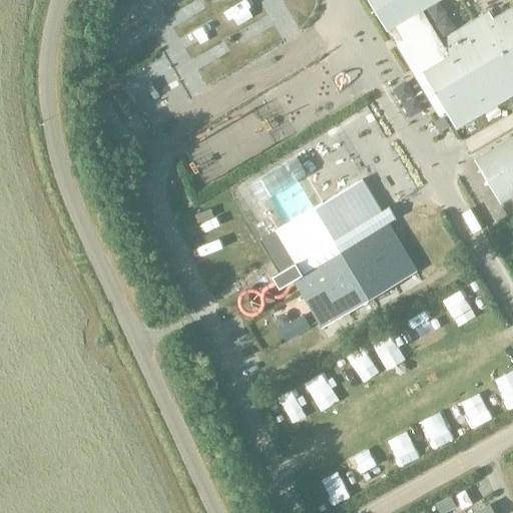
[(366,0),(439,119),(446,115),(455,129),(512,94),(512,6),(492,19),(489,12),(439,42),(421,11),(439,0),(366,0)]
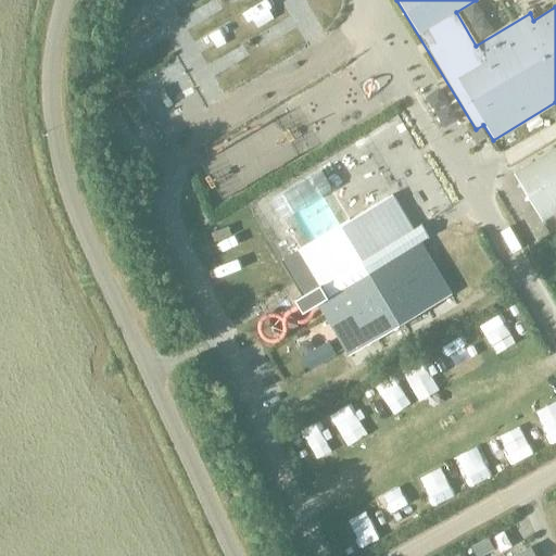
[(168,9),(180,32),(192,25),(180,2),(168,9)]
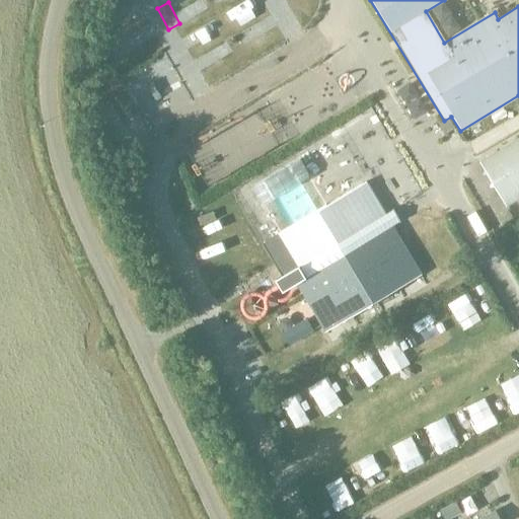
[(518,139),(479,163),(506,207),(518,198),(518,139)]
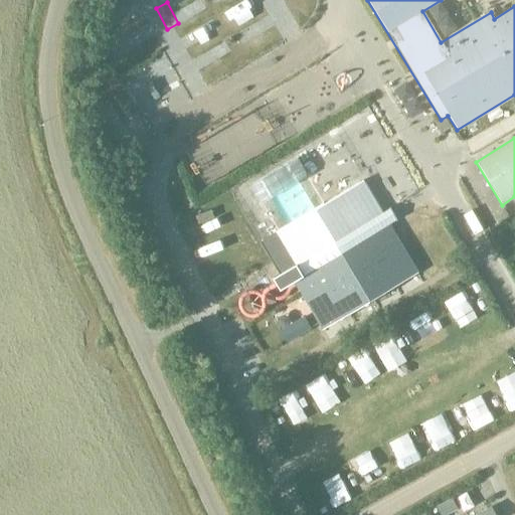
[(325,203),(298,158),(249,187),(277,232),(260,242),(279,275),(274,279),(281,290),(294,282),(323,330),(417,273),(388,225),(395,221),(396,221),(397,221),(389,208),(388,208),(389,209),(382,213),(362,181),(325,203)]
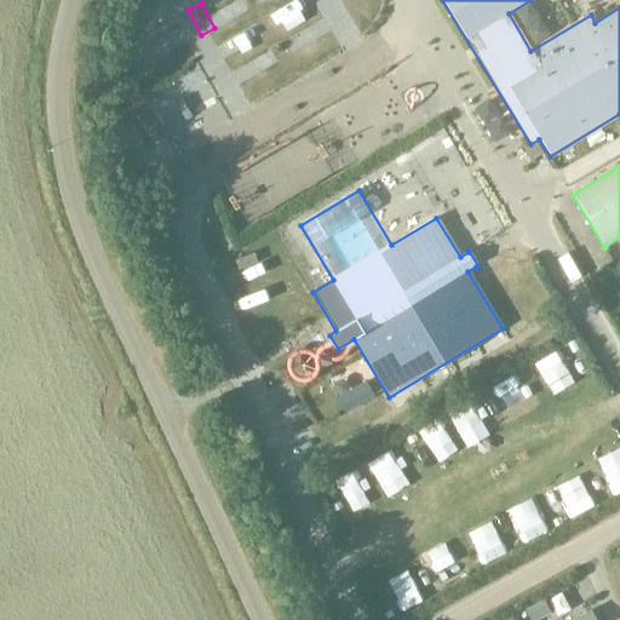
[(530,362),(537,375),(556,366),(550,352),(530,362)]
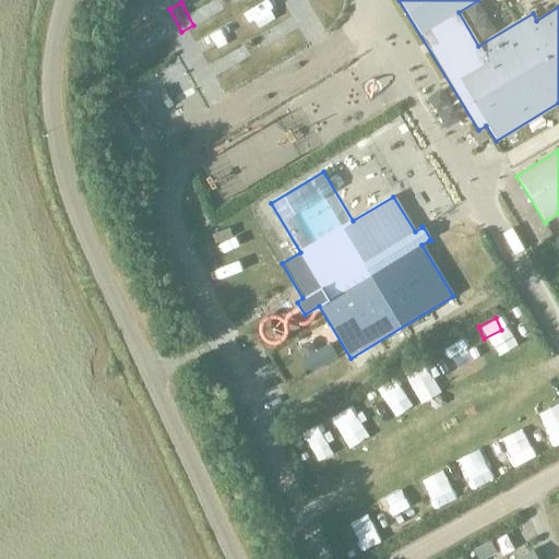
[(484,341),(489,356),(511,348),(506,333),(484,341)]
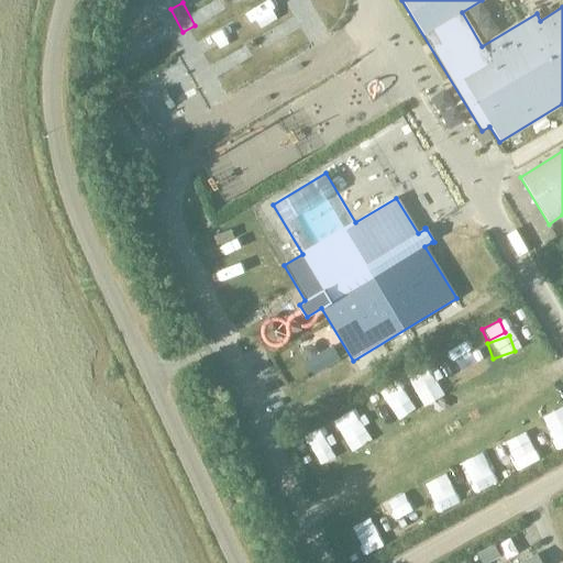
[(459,341),(440,352),(448,365),(466,354),(459,341)]
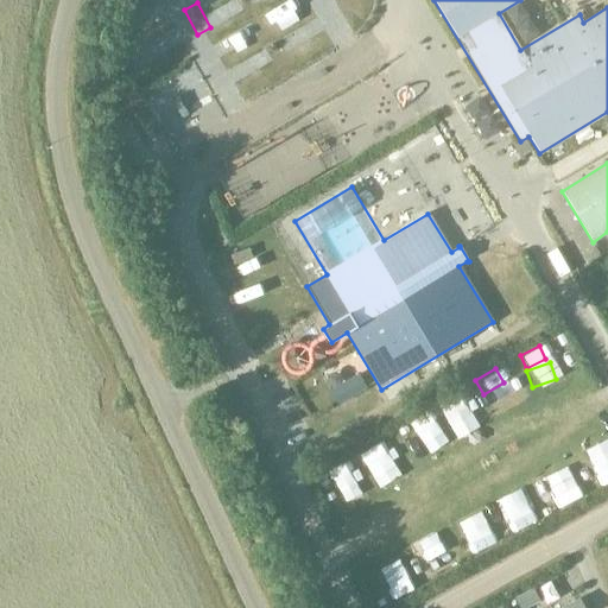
[(511,382),(494,392),(504,406),(519,398),(511,382)]
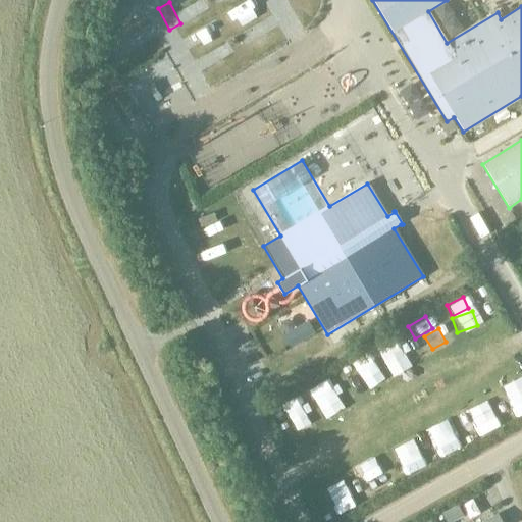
[(394,337),(374,347),(379,359),(400,350),(394,337)]
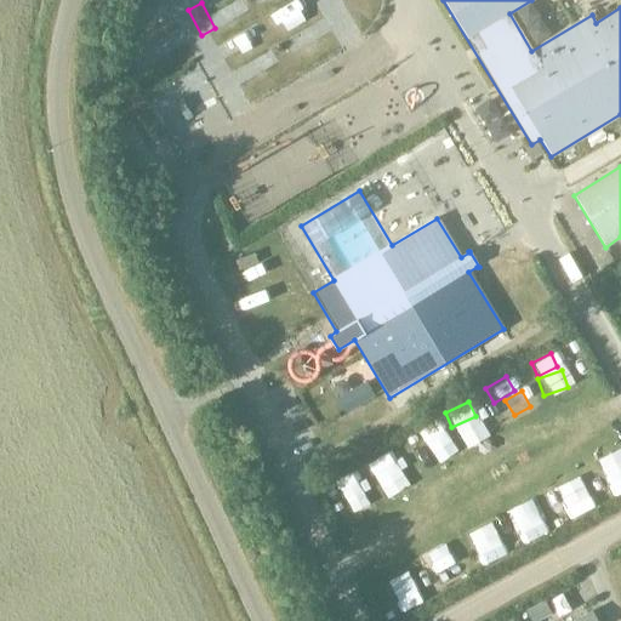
[(574,437),(588,419),(577,411),(564,429),(574,437)]
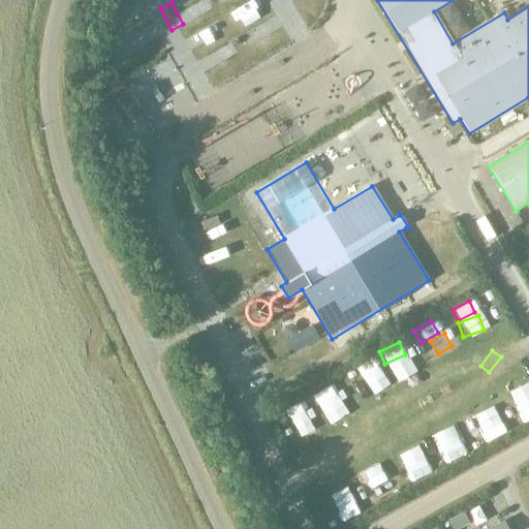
[(343,372),(350,385),(369,376),(362,363),(343,372)]
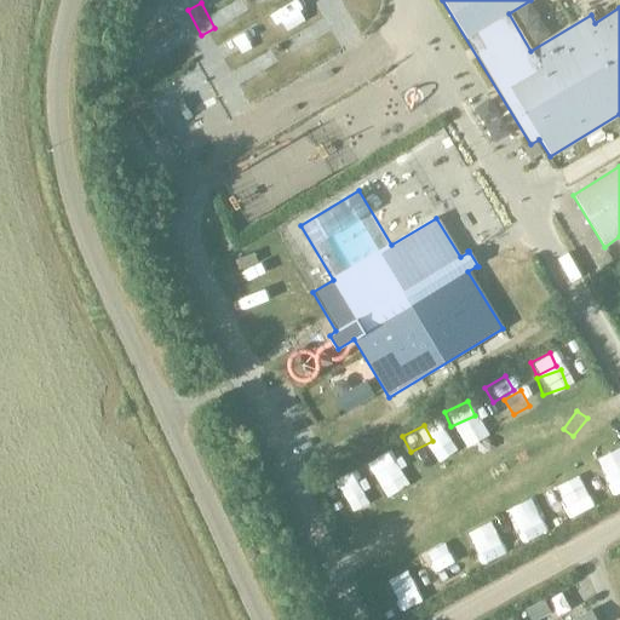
[(362,461),(371,476),(392,464),(384,449),(362,461)]
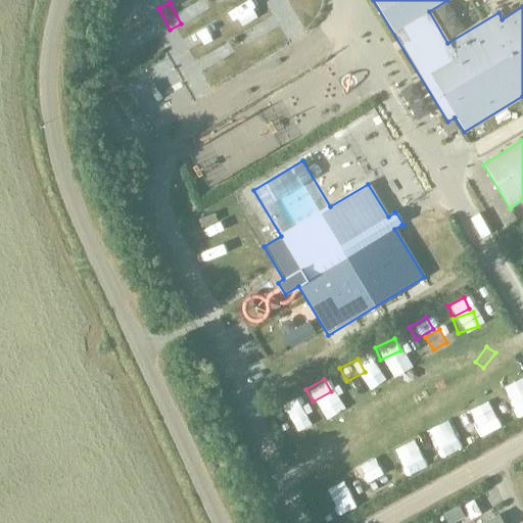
[(512,409),(522,405),(522,393),(509,398),(512,409)]
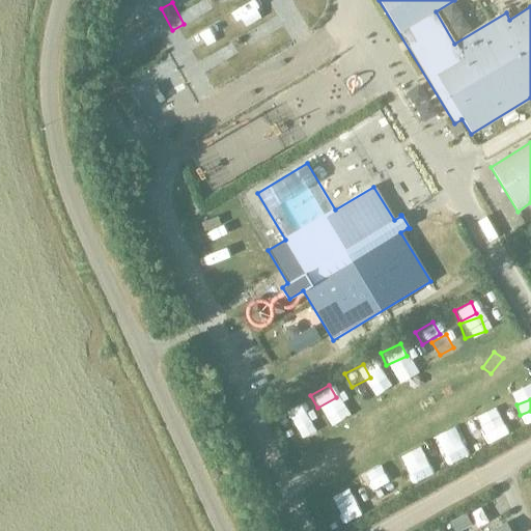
[(447,454),(462,447),(452,426),(438,434),(447,454)]
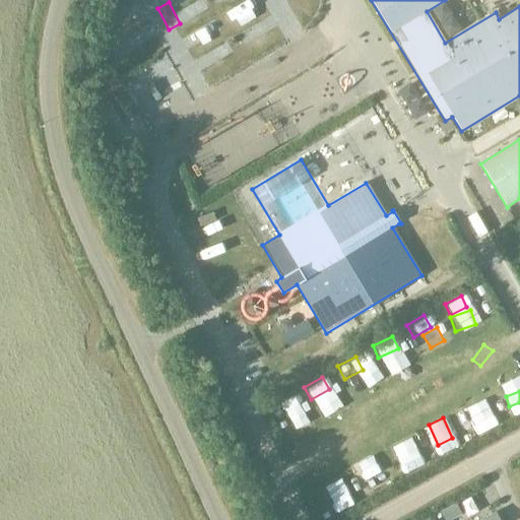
[(403,468),(419,457),(413,448),(396,459),(403,468)]
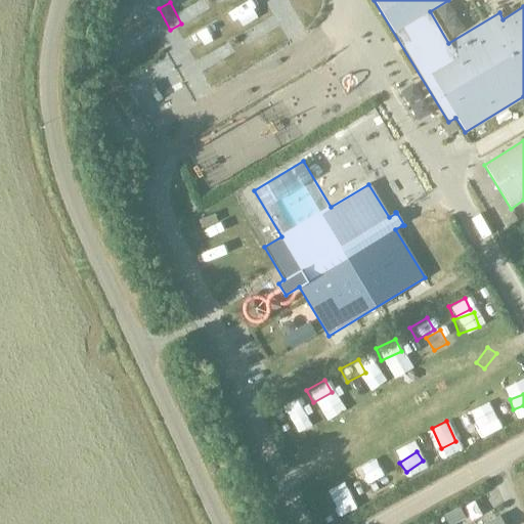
[(364,491),(384,481),(369,453),(350,464),(364,491)]
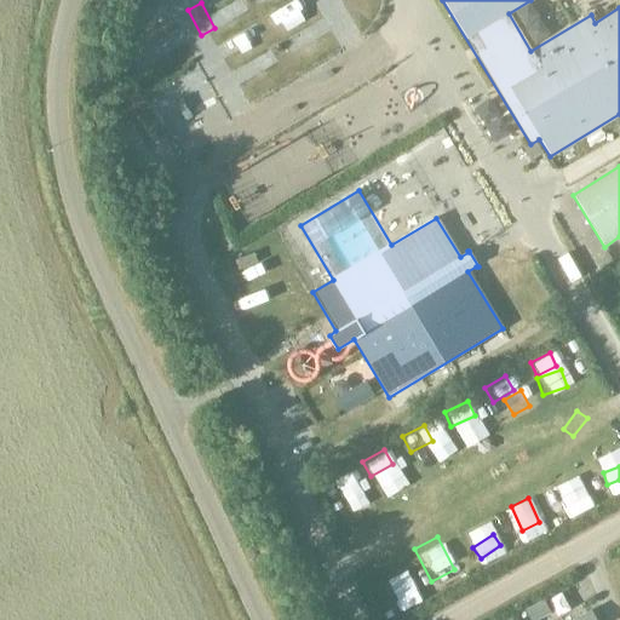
[(384,590),(389,602),(408,595),(403,583),(384,590)]
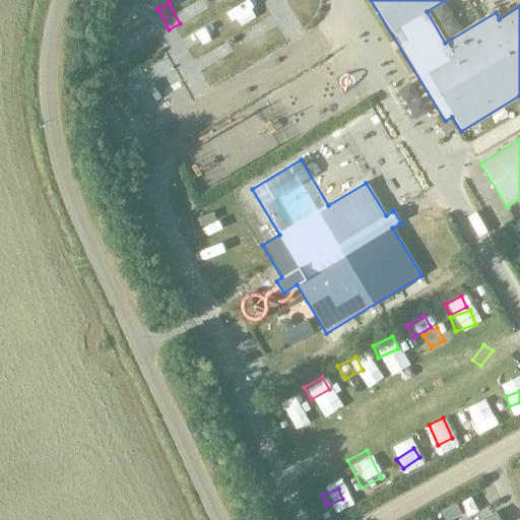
[(499,519),(493,505),(457,519),(499,519)]
